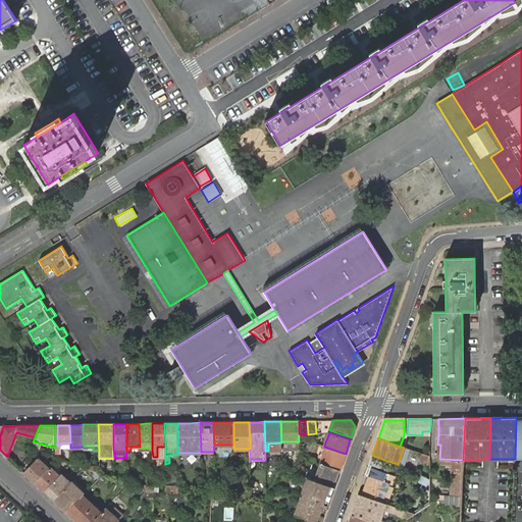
[(324,447),(323,446),(322,449),(325,450),(320,464),(340,470),(346,454),(324,447)]
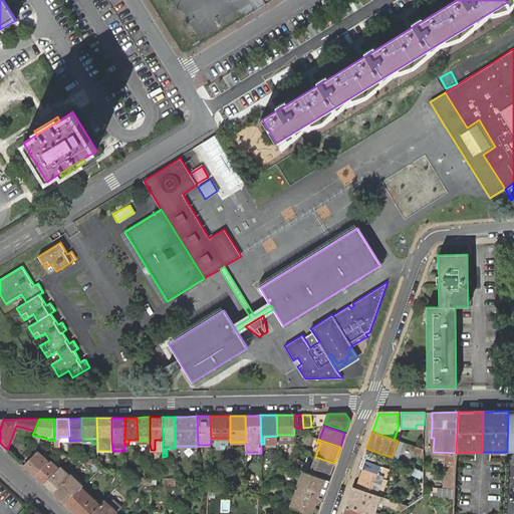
[(155,440),(155,450),(163,450),(163,444),(163,440),(155,440)]
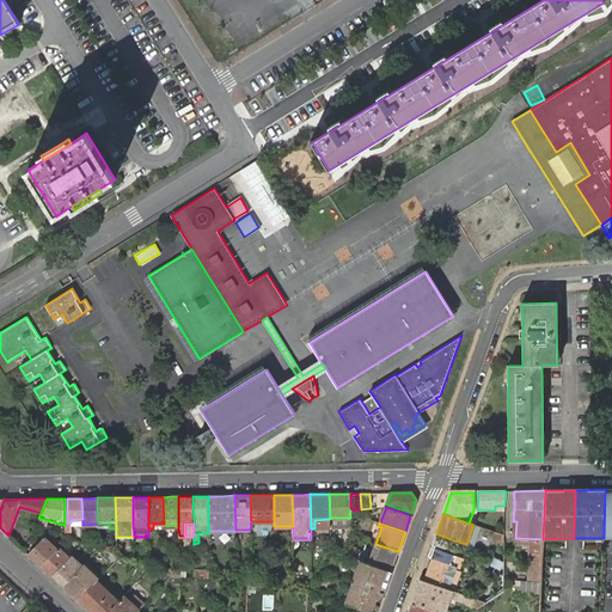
[(466,544),(473,546),(479,527),(473,525),(466,544)]
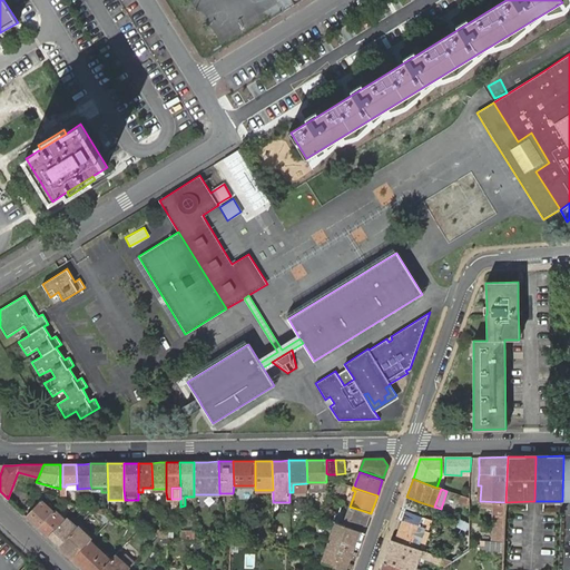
[(41,500),(26,516),(39,528),(53,511),(45,502),(48,500),(45,497),(41,500)]
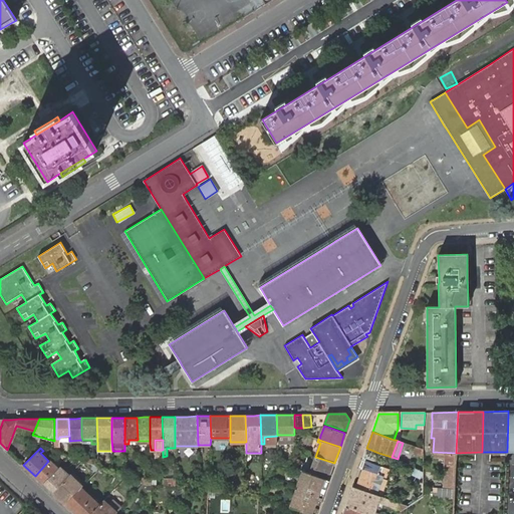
[(366,448),(363,457),(375,461),(378,453),(366,448)]
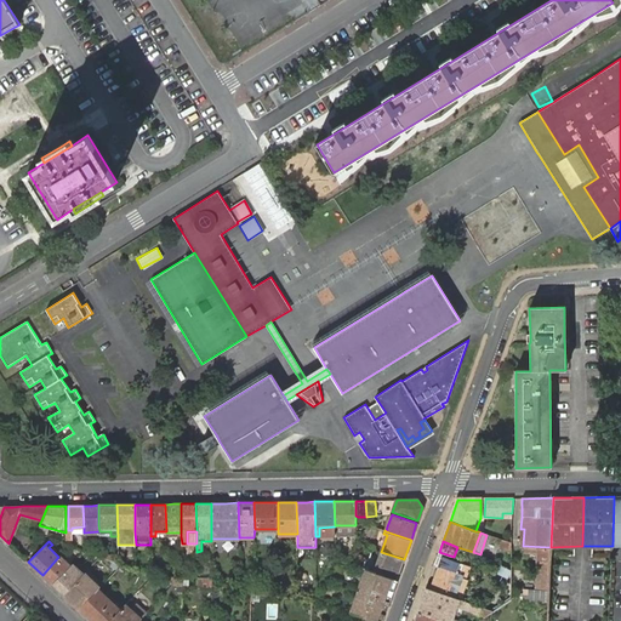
[(551,547),(523,546),(523,552),(539,553),(537,591),(525,591),(524,602),(548,603),(551,547)]
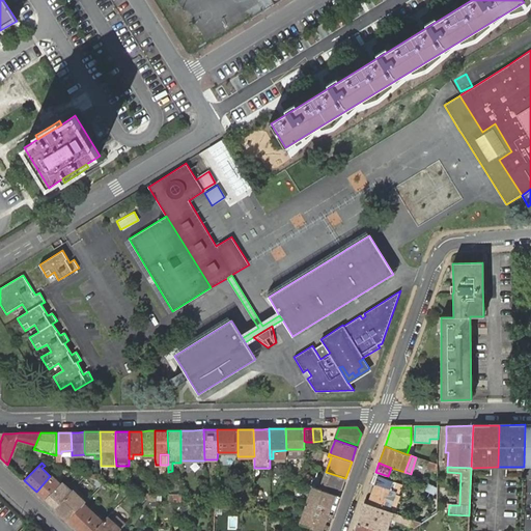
[(85,472),(85,476),(101,482),(101,478),(85,472)]
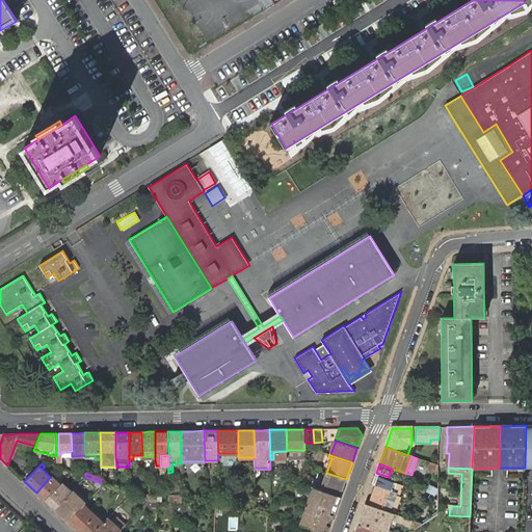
[(326,473),(325,473),(320,489),(340,497),(346,479),(326,473)]
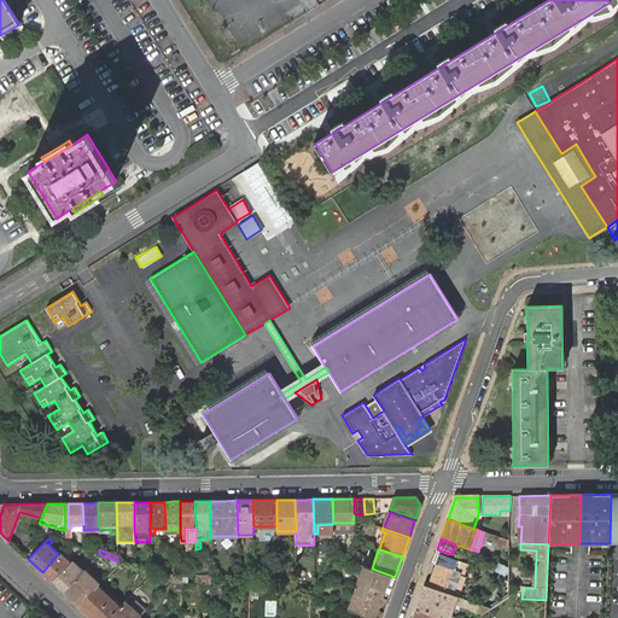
[(353,553),(350,561),(365,566),(367,558),(353,553)]
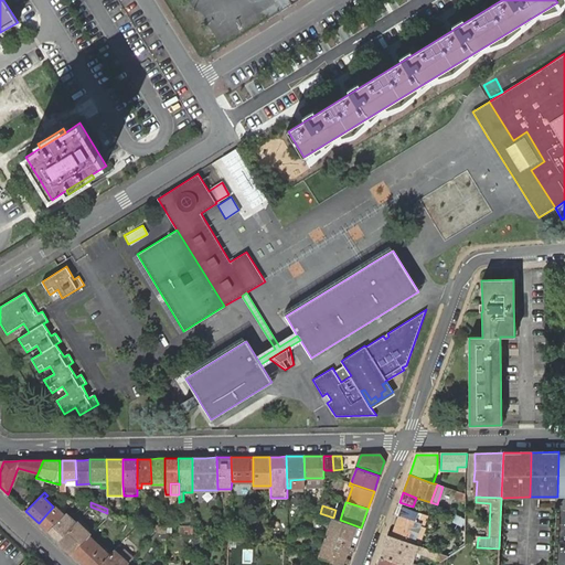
[(412,543),(423,513),(398,505),(395,514),(398,515),(391,536),(412,543)]
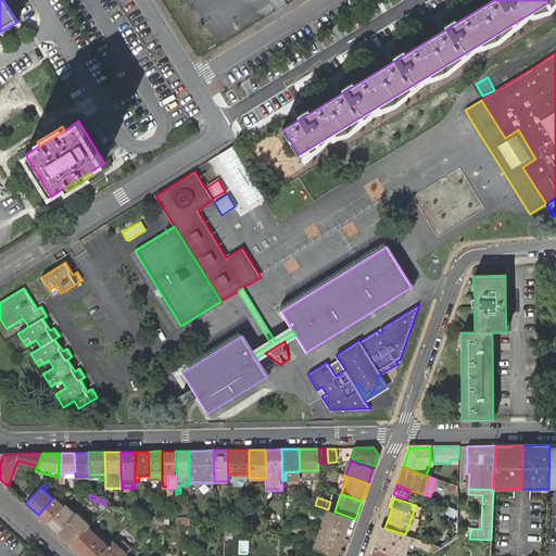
[(58,513),(63,507),(53,498),(52,498),(38,515),(47,523),(58,513)]
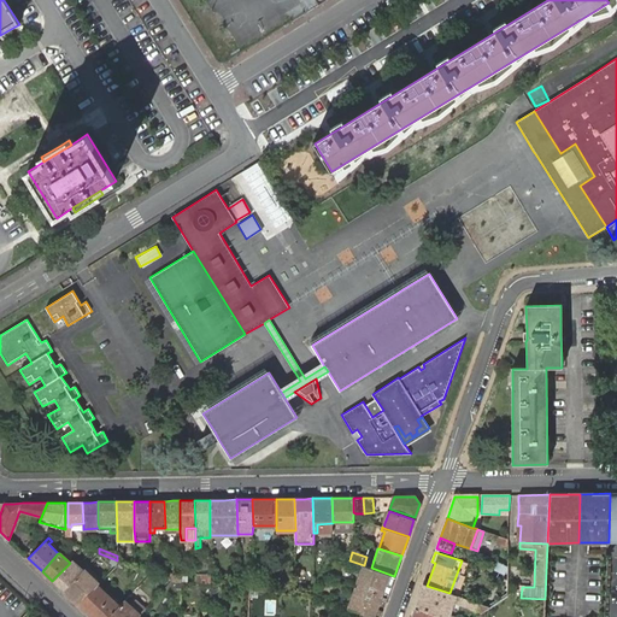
[(450,593),(457,595),(468,563),(462,560),(450,593)]
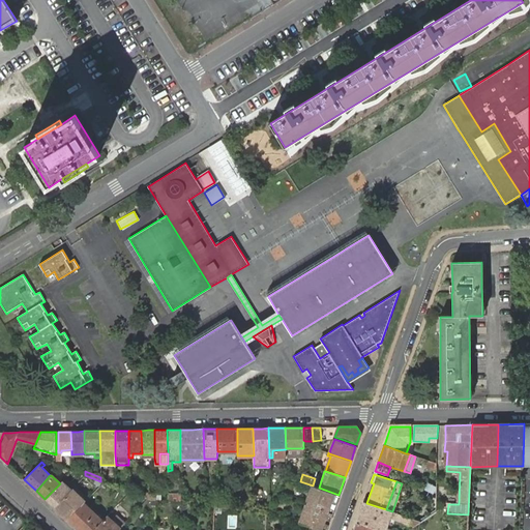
[(306,504),(332,513),(339,495),(319,488),(313,486),(306,504)]
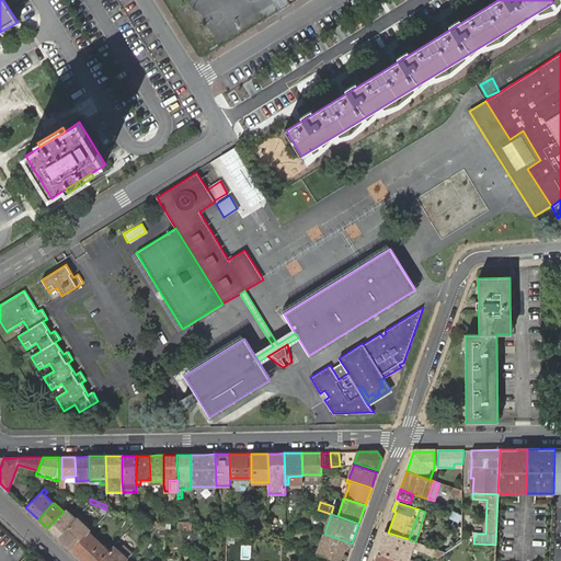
[(58,538),(68,527),(58,517),(47,528),(58,538)]
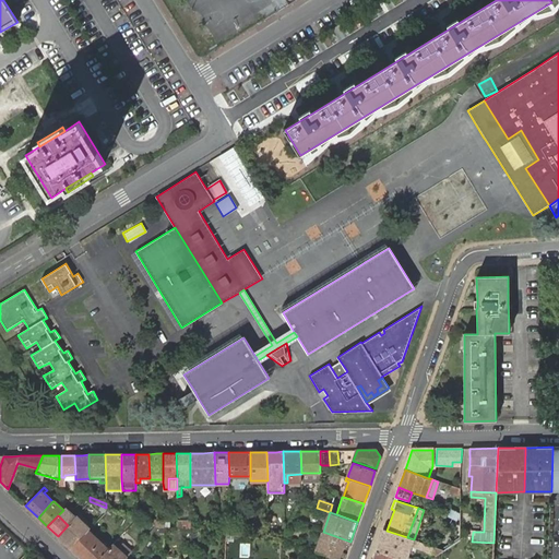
[(68,525),(58,536),(71,548),(88,531),(91,528),(76,515),(68,525)]
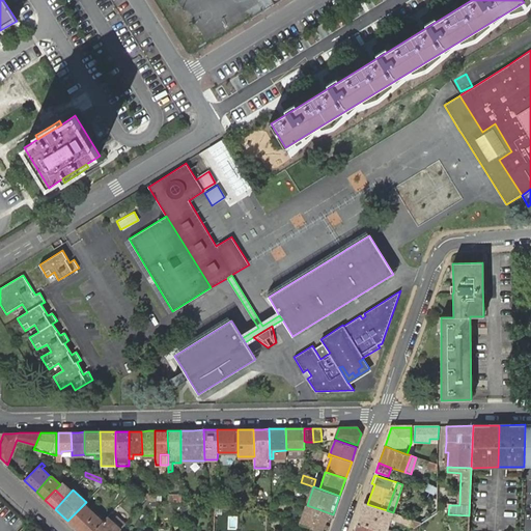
[(150,501),(156,502),(156,496),(151,496),(142,493),(142,498),(147,500),(150,501)]
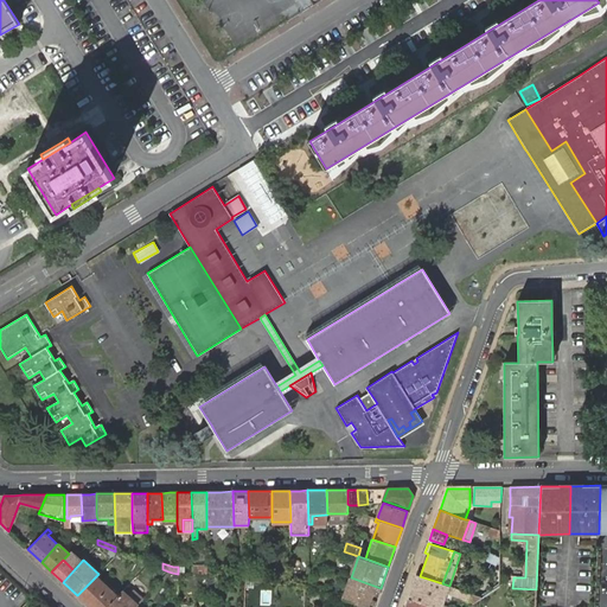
[(198,576),(208,577),(208,566),(193,567),(193,568),(193,575),(198,576)]
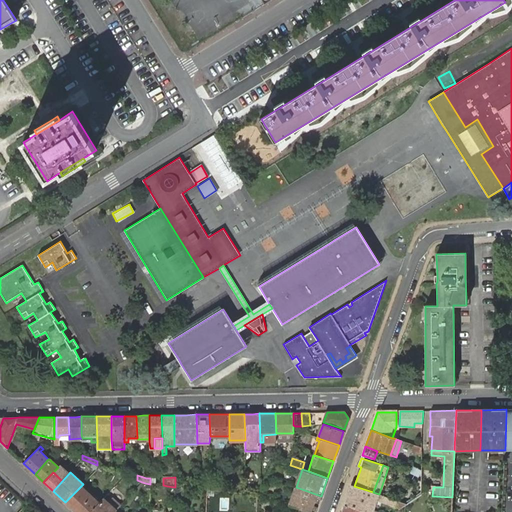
[(201,489),(207,490),(211,490),(211,481),(200,482),(201,489)]
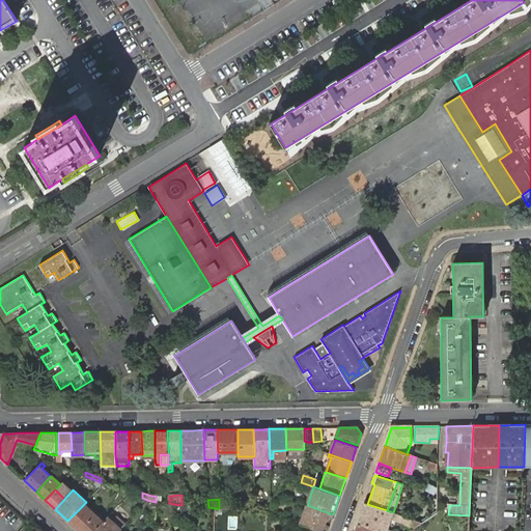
[(361,512),(357,523),(379,530),(381,530),(392,530),(387,528),(391,519),(396,521),(415,528),(422,523),(393,512),(387,510),(367,504),(364,503),(361,512)]
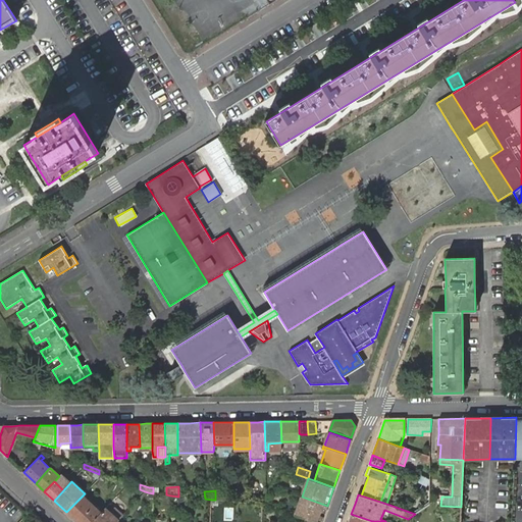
[(66,512),(76,521),(92,521),(101,513),(94,506),(83,496),(66,512)]
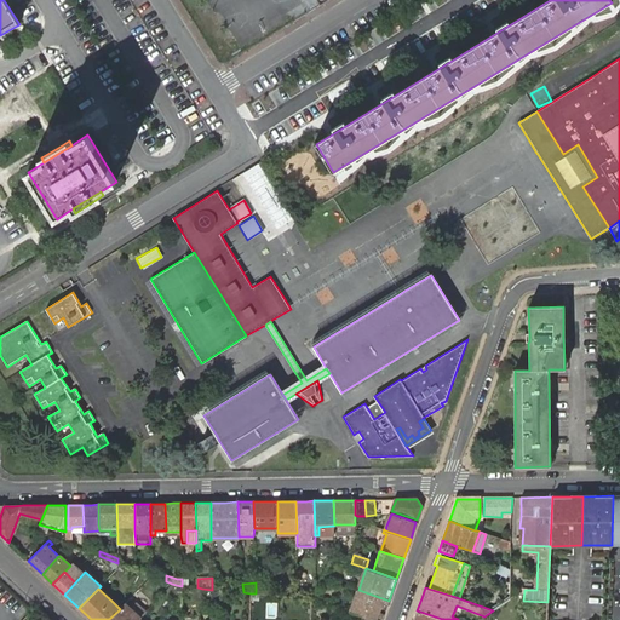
[(350,610),(359,614),(375,619),(380,619),(389,601),(359,590),(350,610)]
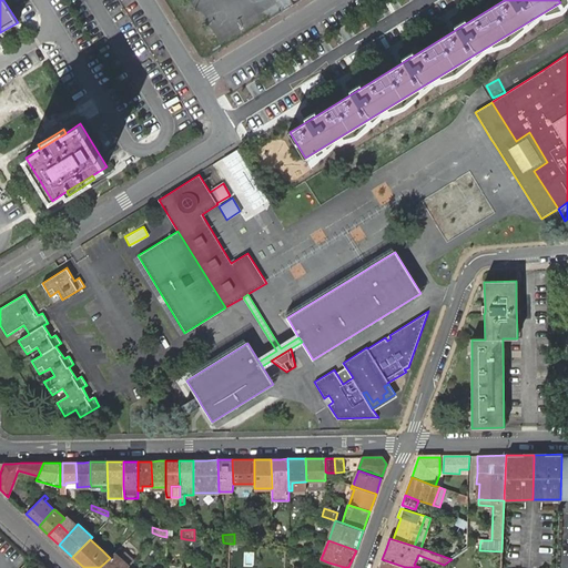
[(100,567),(127,567),(129,567),(120,559),(114,554),(112,556),(110,558),(100,567)]
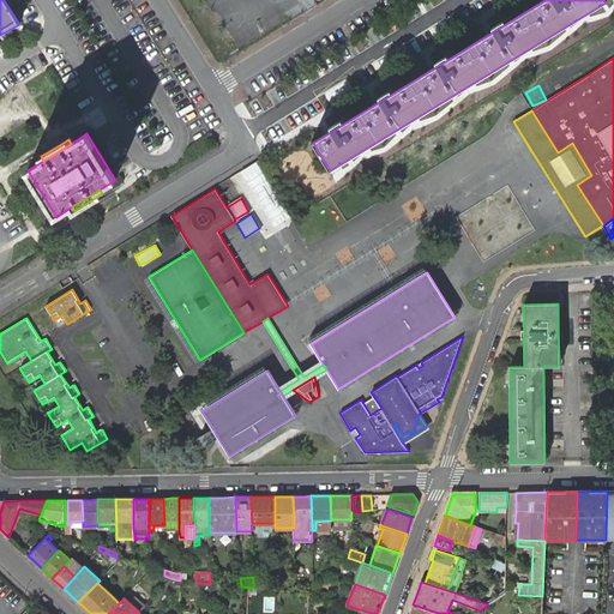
[(139,613),(144,606),(136,599),(130,605),(139,613)]
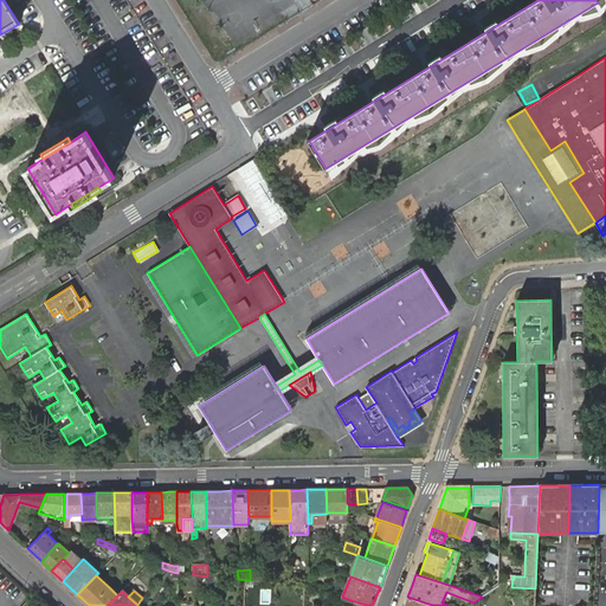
[(447,605),(452,594),(446,592),(442,603),(447,605)]
